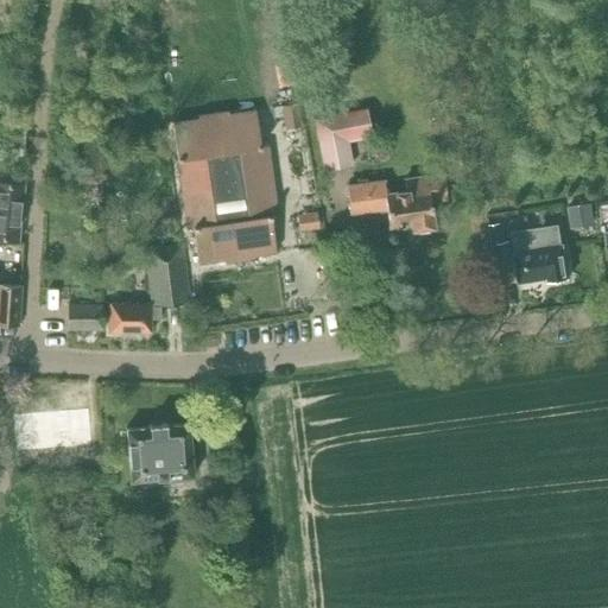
[(282,106),(285,131),(301,128),(297,103),(282,106)]
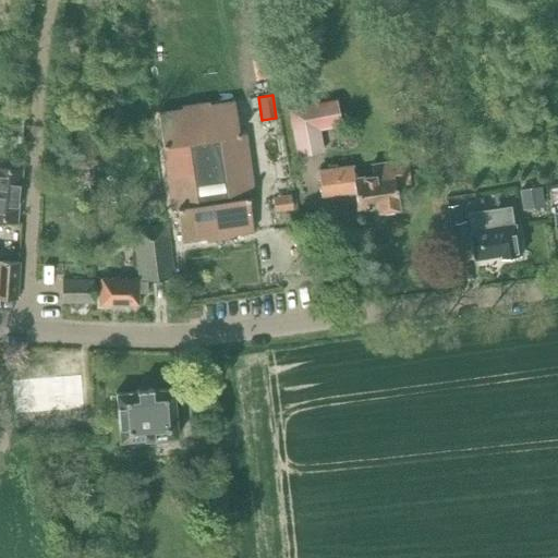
[(340,126),(336,99),(287,108),(295,157),(324,152),(319,130),(340,126)]
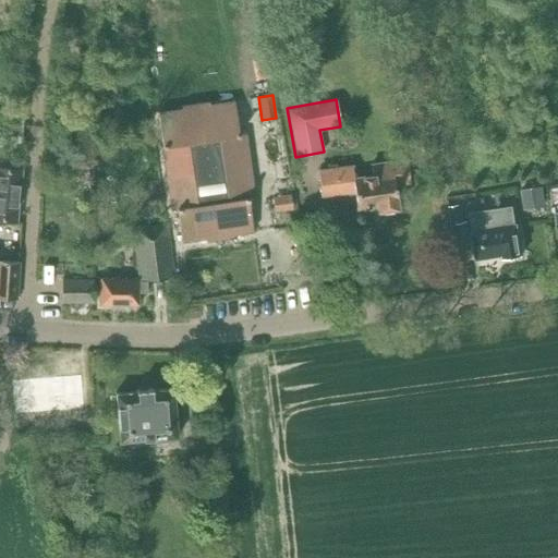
[(228,235),(253,232),(247,197),(246,198),(244,179),(246,179),(250,174),(247,158),(243,155),(241,156),(238,136),(239,136),(233,102),(209,106),(209,102),(197,105),(203,141),(186,143),(191,174),(167,178),(171,210),(177,209),(181,242),(206,239),(206,241),(229,239),(228,235)]
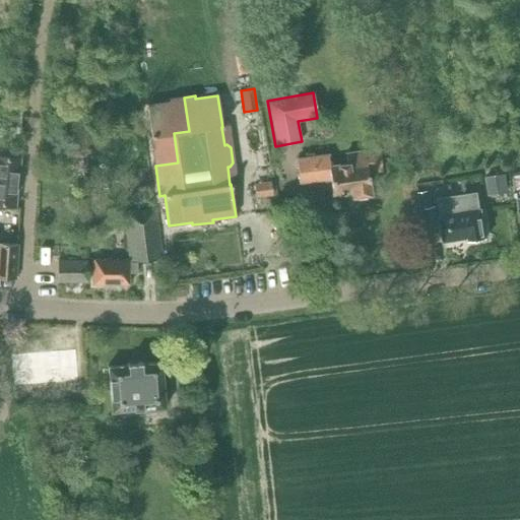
[(381,104),(368,107),(372,122),(385,119),(381,104)]
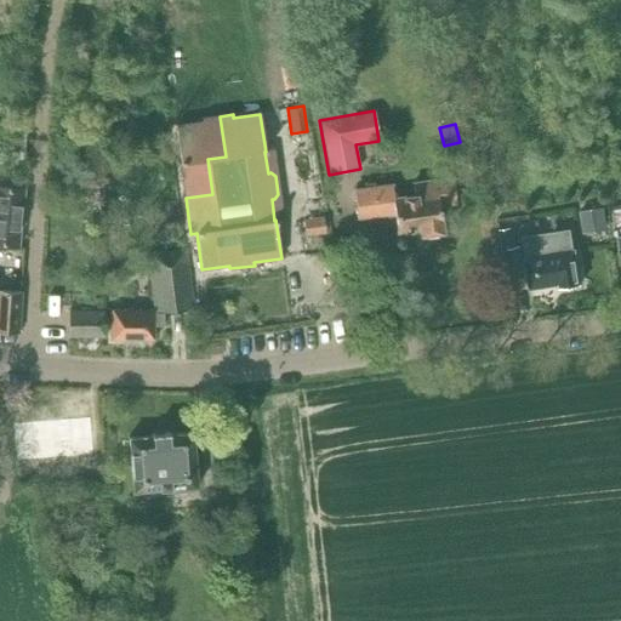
[(22,189),(22,181),(0,178),(0,245),(17,248),(23,189),(22,189)]
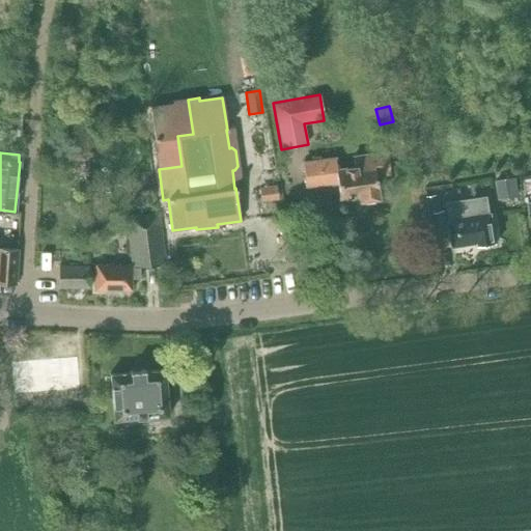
[(374,176),(389,174),(386,152),(353,157),(354,167),(336,170),(334,159),(302,163),(305,187),(337,183),(339,198),(358,196),(359,200),(378,198),(374,176)]
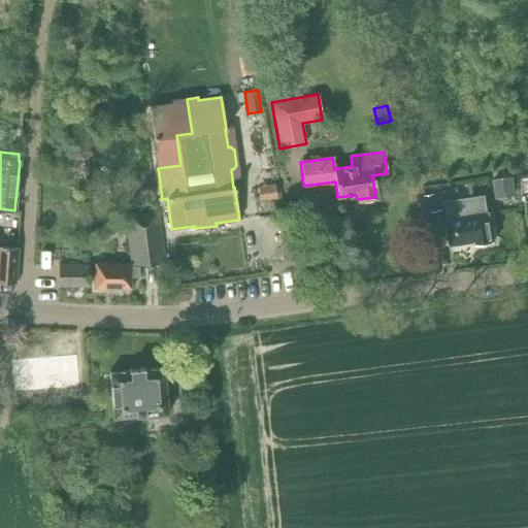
[(493,179),(495,199),(517,196),(515,176),(493,179)]
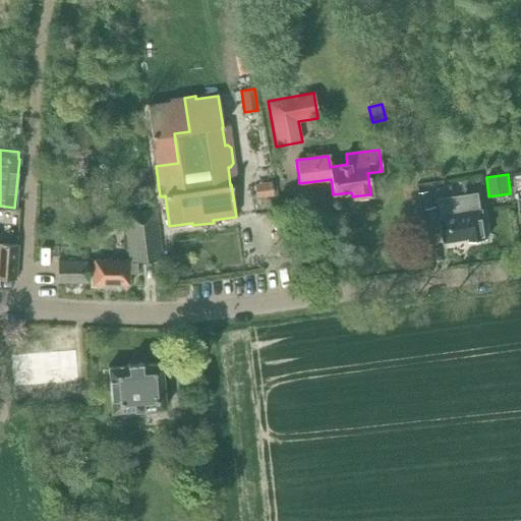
[(78,175),(68,175),(68,192),(78,192),(78,175)]
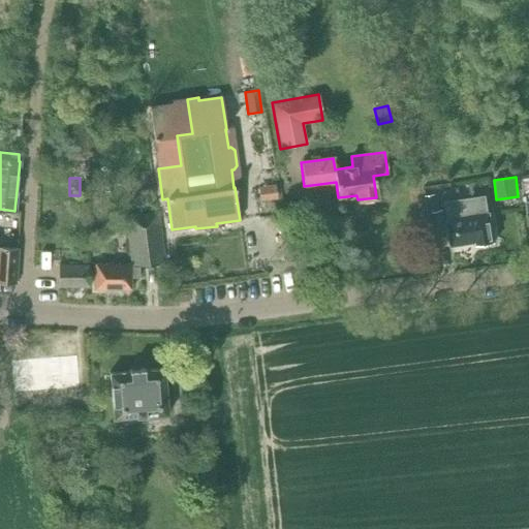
[(447,238),(443,210),(438,210),(436,194),(424,196),(430,240),(447,238)]
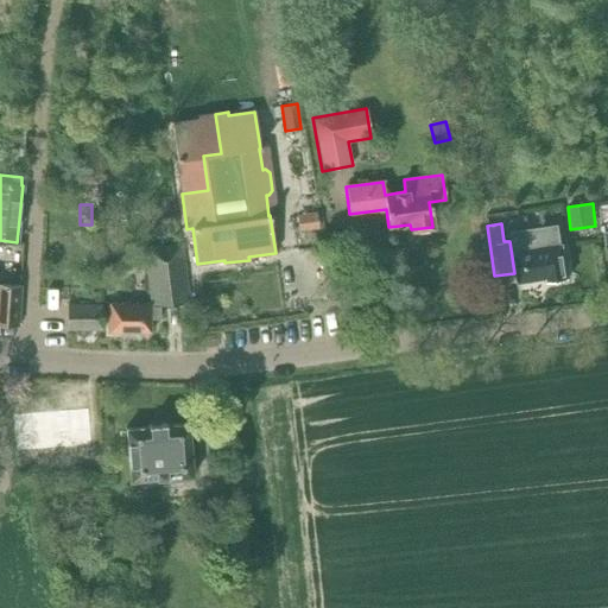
[(568,280),(562,247),(562,246),(558,226),(512,233),(520,282),(549,278),(549,283),(568,280)]
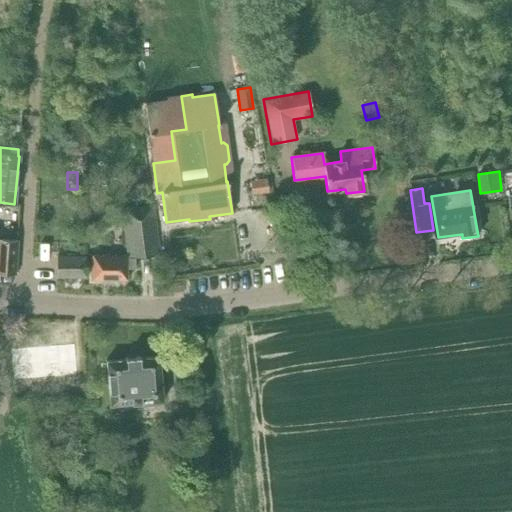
[(134,257),(159,254),(153,206),(121,211),(127,256),(92,256),(92,280),(126,280),(126,269),(134,269),(134,257)]
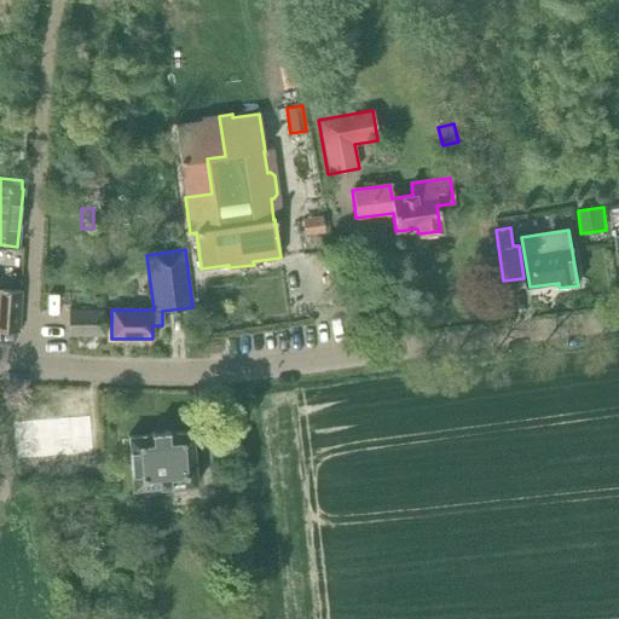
[(0,330),(17,333),(19,290),(0,289),(0,330)]
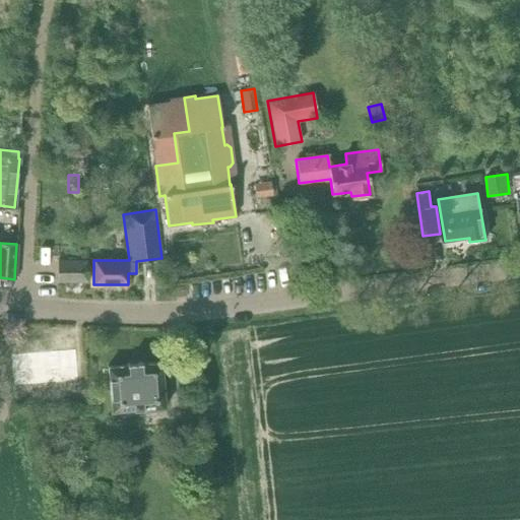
[(86,282),(86,261),(58,260),(58,282),(86,282)]
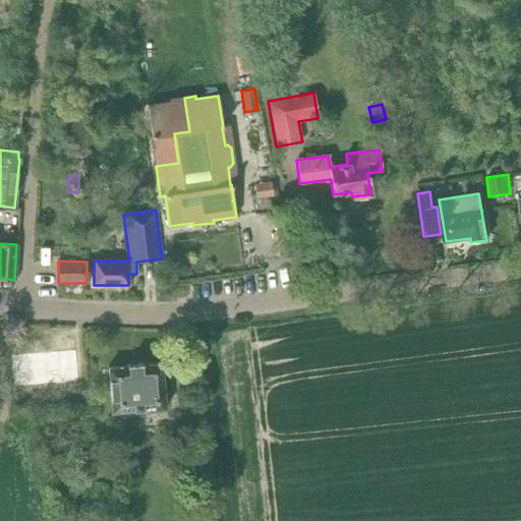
[(43,353),(46,385),(78,383),(75,350),(43,353)]
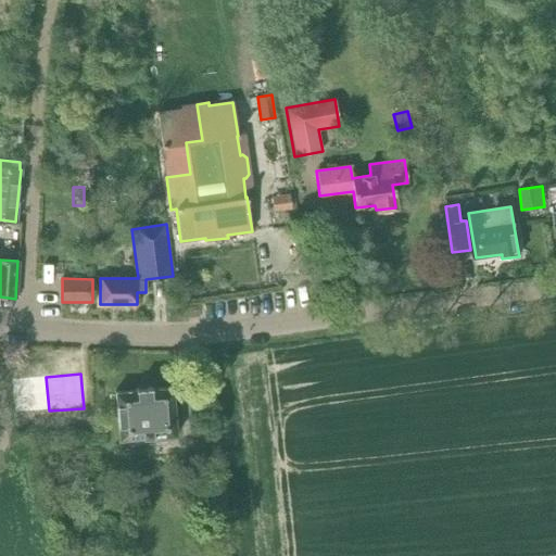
[(14,414),(49,411),(46,377),(11,379),(14,414)]
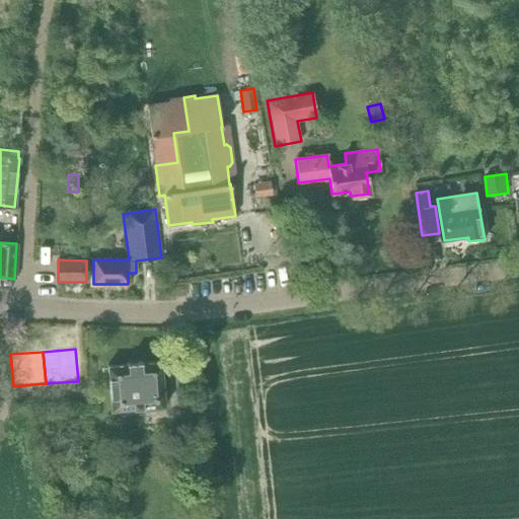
[(112,411),(164,406),(161,362),(141,364),(141,362),(128,363),(128,365),(107,366),(112,411)]
